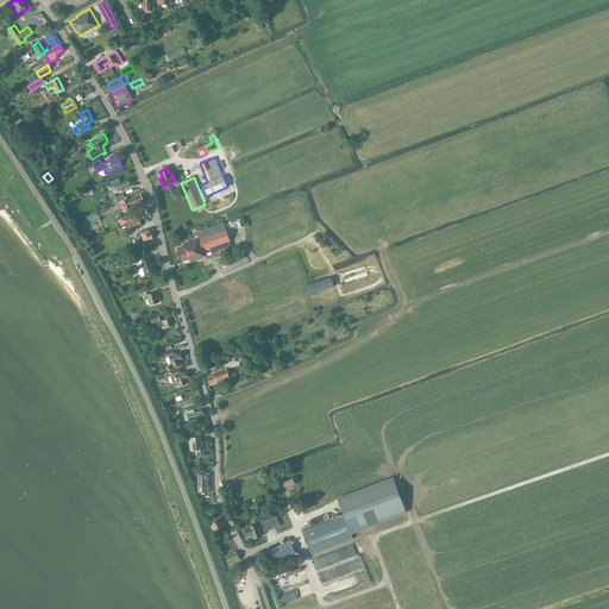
[(117,184),(119,190),(123,189),(124,190),(126,189),(126,188),(131,186),(129,180),(117,184)]
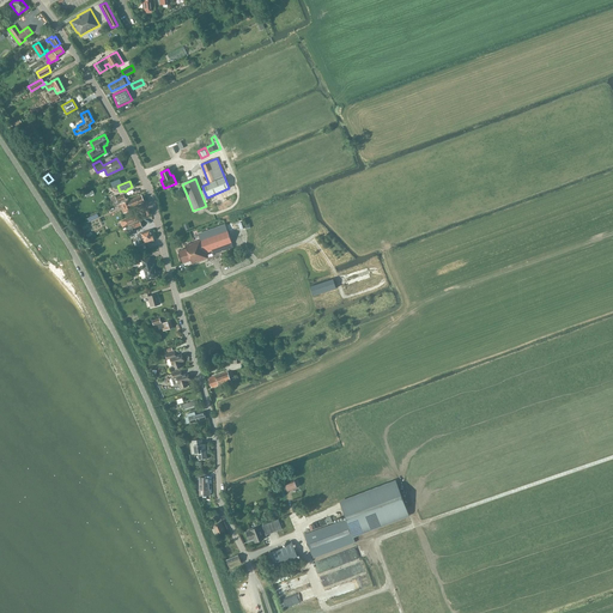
[(131,207),(144,201),(141,195),(122,204),(126,212),(132,211),(131,207)]
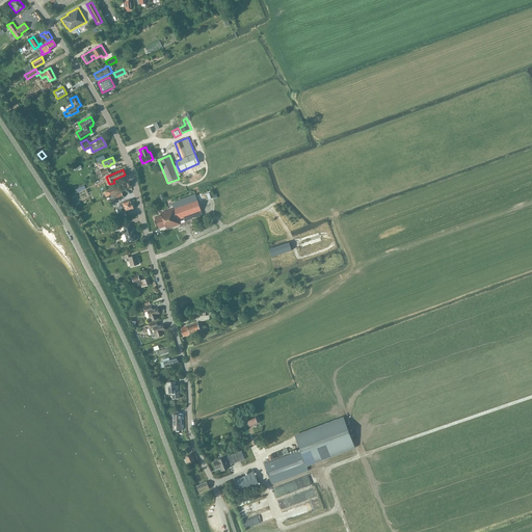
[(118,187),(105,192),(107,197),(121,191),(118,187)]
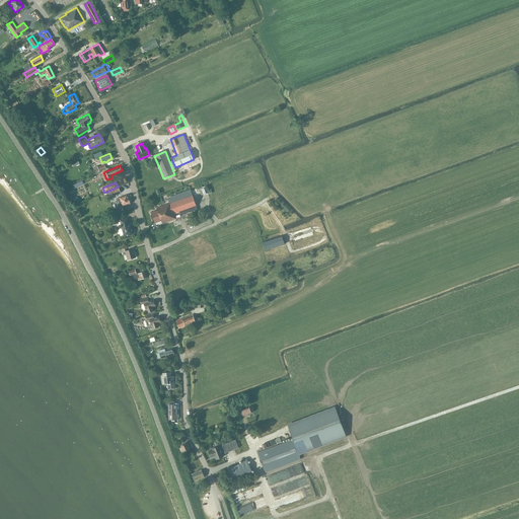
[(158,210),(151,213),(155,223),(161,220),(162,223),(175,219),(173,214),(179,212),(180,215),(198,209),(197,206),(193,195),(191,191),(168,199),(169,203),(157,208),(158,210)]
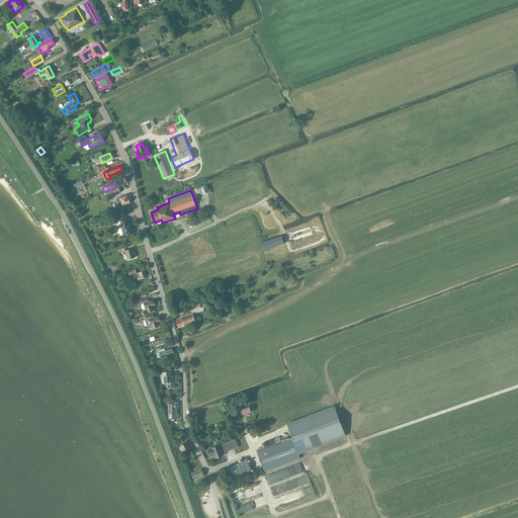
[(115,201),(117,207),(122,206),(130,204),(130,203),(131,202),(128,196),(127,197),(127,195),(115,198),(116,200),(115,201)]
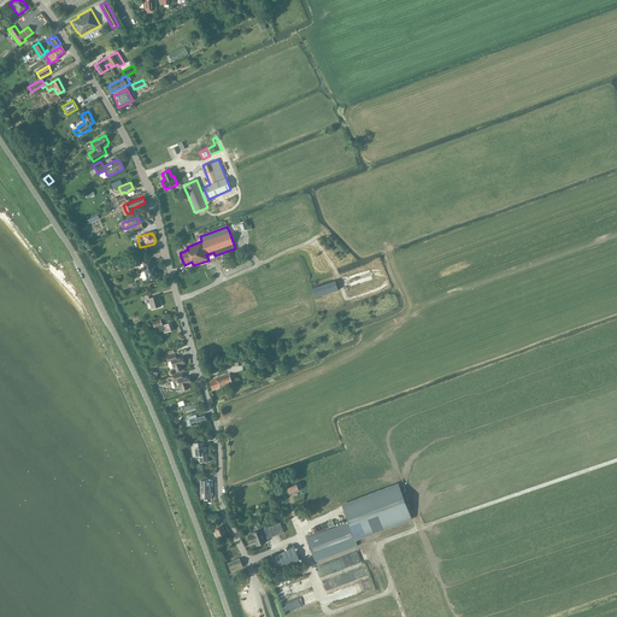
[(128,260),(129,268),(137,265),(136,258),(128,260)]
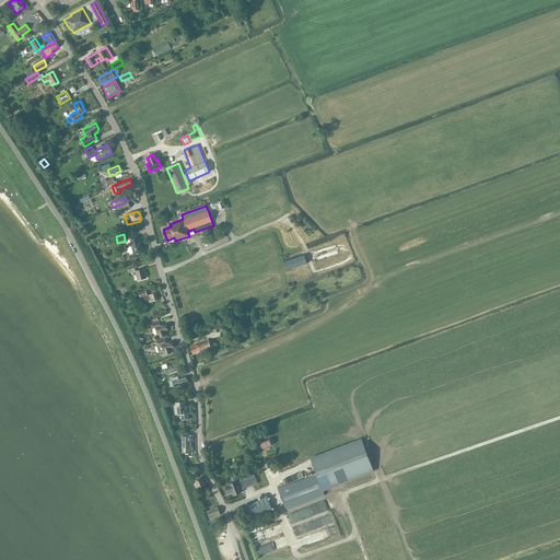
[(130,237),(131,244),(135,255),(143,253),(141,242),(139,242),(137,236),(130,237)]
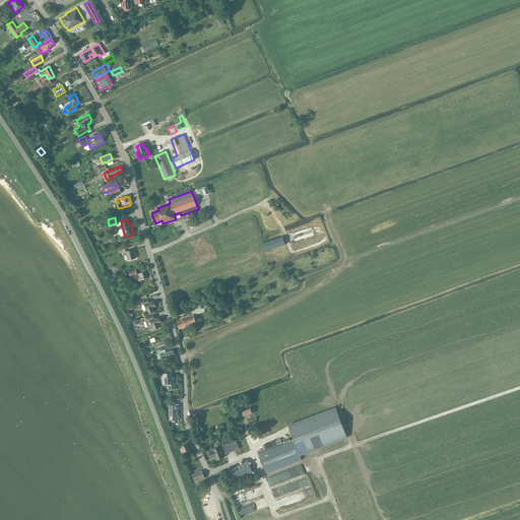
[(285,245),(282,237),(263,243),(265,251),(285,245)]
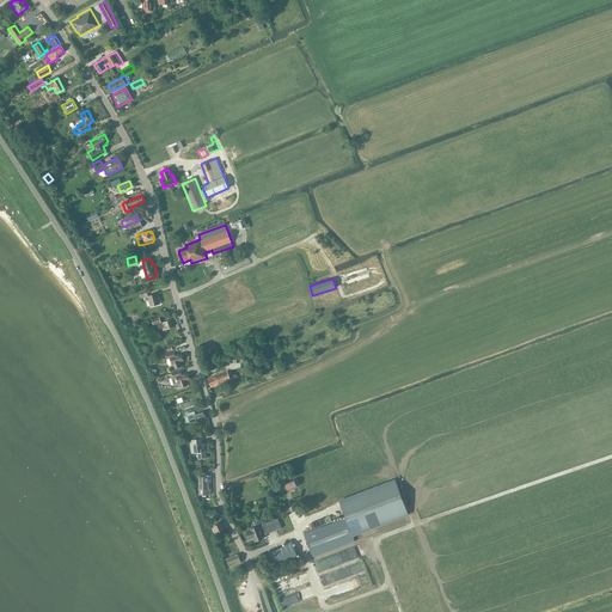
[(147,298),(151,307),(160,305),(157,293),(148,295),(147,292),(139,294),(141,299),(147,298)]
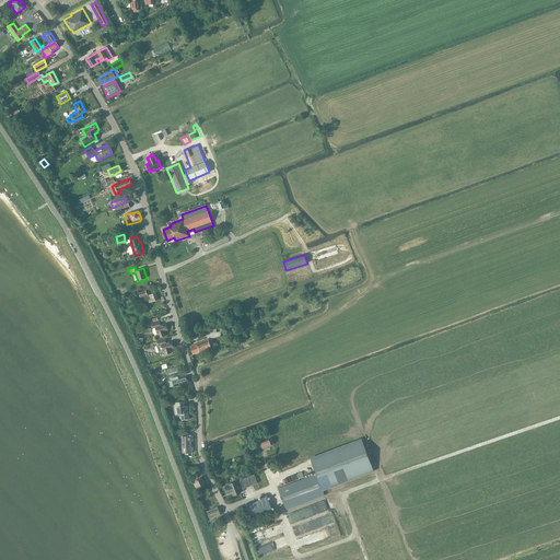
[(148,296),(146,290),(139,293),(141,298),(144,296),(146,302),(149,301),(150,303),(158,300),(155,293),(148,296)]
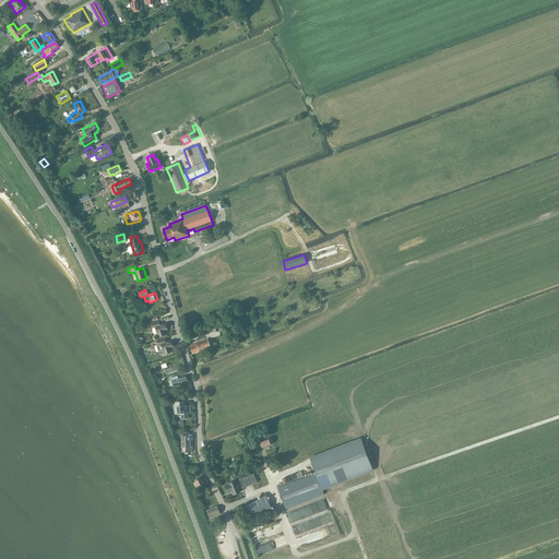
[(151,324),(153,328),(155,328),(157,334),(158,333),(159,337),(165,335),(164,332),(168,330),(166,323),(161,325),(159,321),(151,324)]
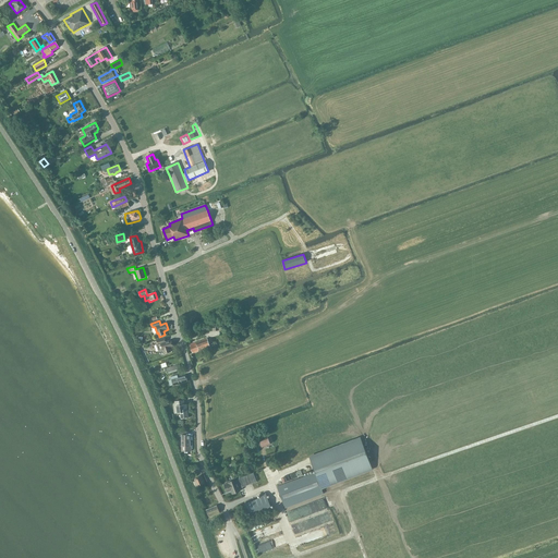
[(157,344),(159,351),(162,350),(164,350),(165,354),(170,352),(169,348),(173,347),(171,340),(166,342),(165,338),(156,341),(158,344),(157,344)]
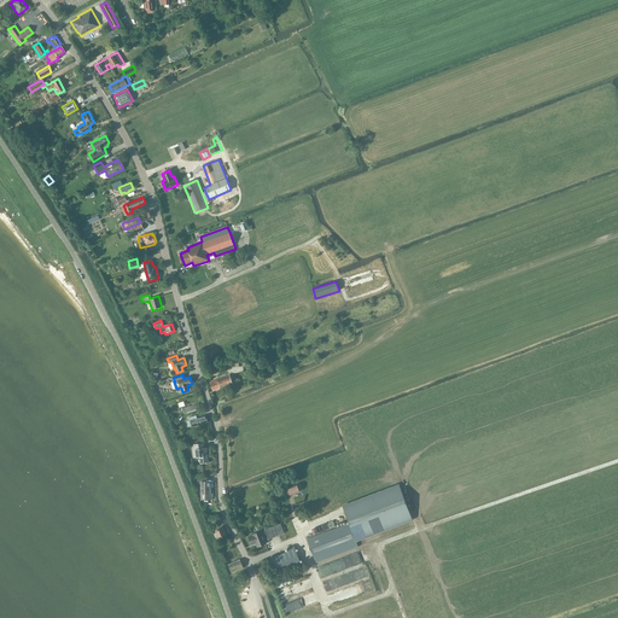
[(210,382),(214,391),(233,384),(229,374),(210,382)]
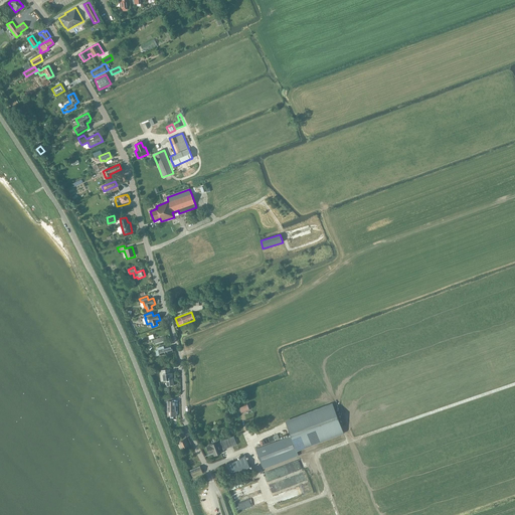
[(167,341),(166,336),(153,340),(155,345),(167,341)]
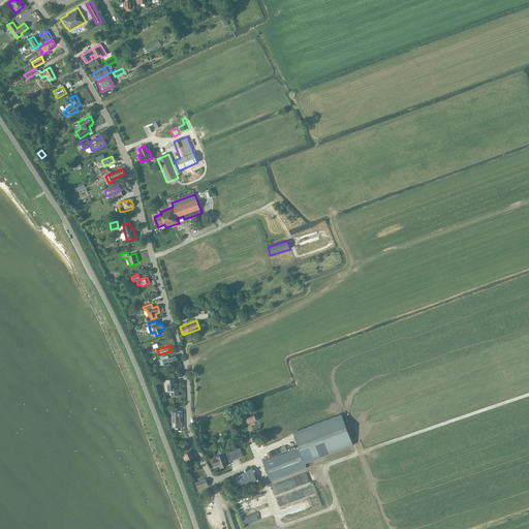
[(159,361),(161,366),(168,364),(169,365),(178,362),(176,355),(168,359),(167,355),(161,358),(162,360),(159,361)]
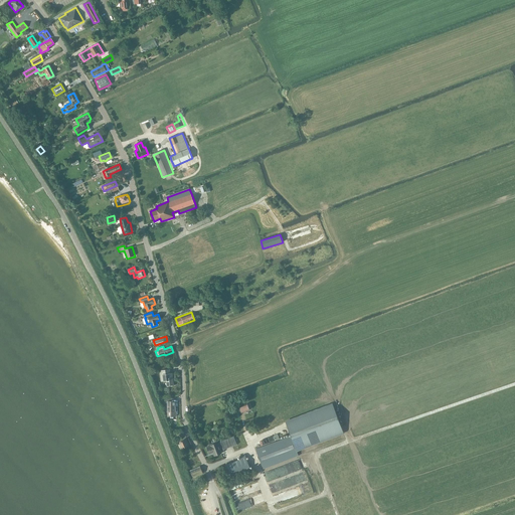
[(159,370),(161,381),(166,380),(167,386),(174,385),(172,373),(170,373),(169,369),(159,370)]
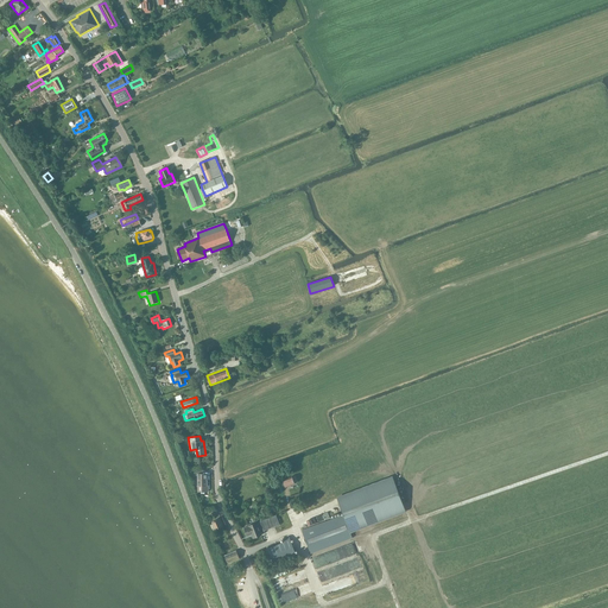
[(195,472),(195,475),(198,475),(198,486),(198,492),(208,492),(209,486),(207,486),(207,474),(203,474),(203,469),(201,470),(195,472)]
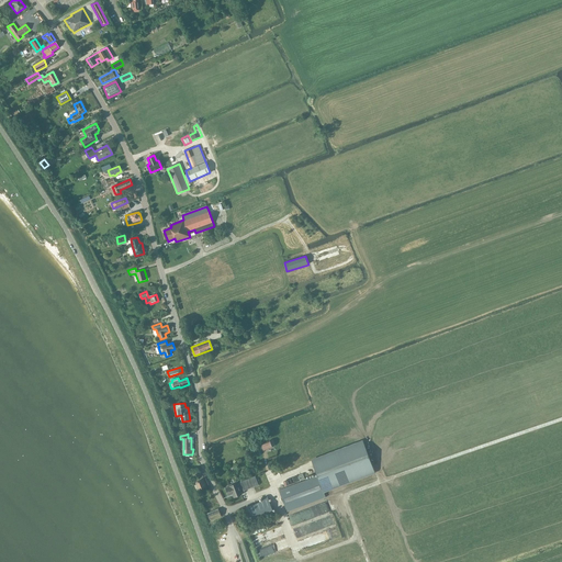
[(270,440),(261,444),(265,450),(272,447),(270,440)]
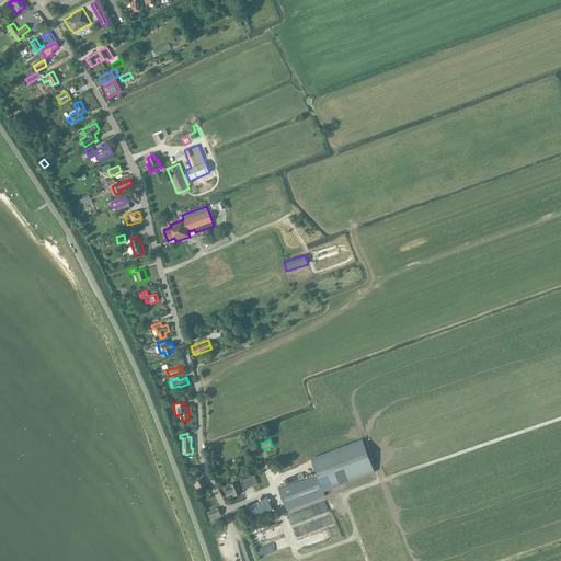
[(363,441),(311,460),(323,491),(374,471),(363,441)]
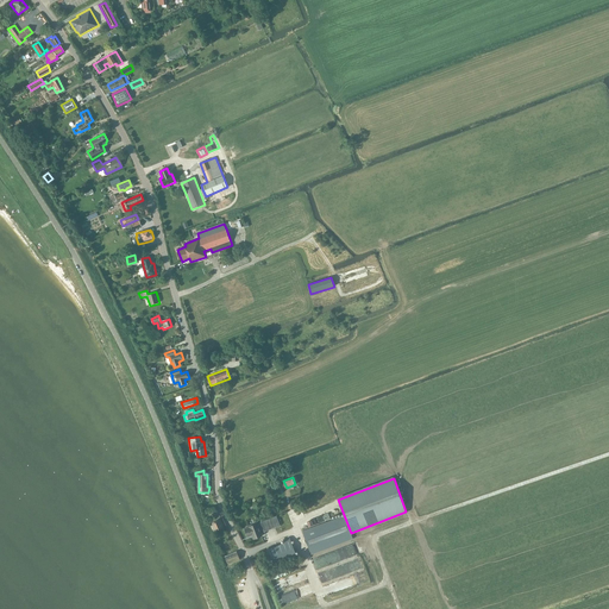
[(302,532),(312,554),(353,539),(351,534),(344,515),(302,532)]
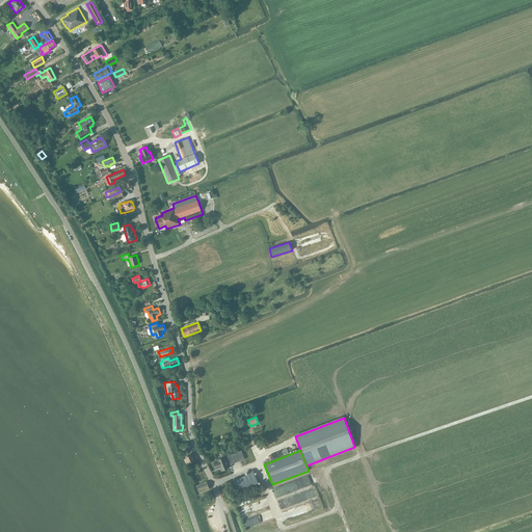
[(228,463),(230,462),(231,464),(244,459),(242,453),(243,452),(242,451),(228,456),(224,457),(217,460),(218,461),(213,462),(216,469),(220,468),(221,471),(229,468),(228,463)]
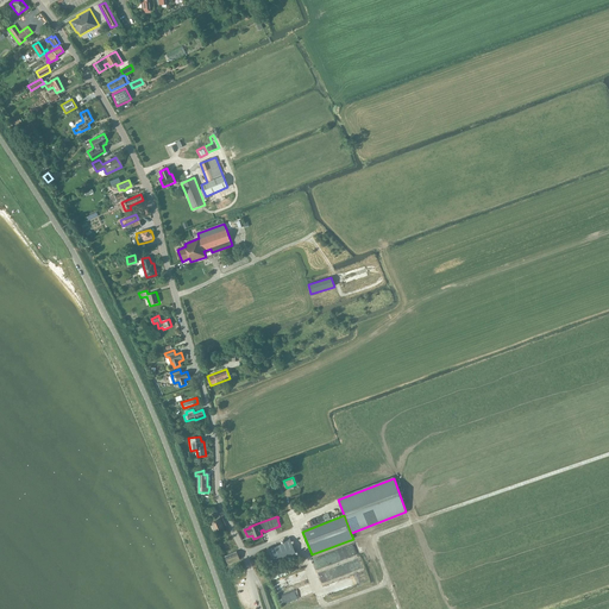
[(212,526),(215,531),(224,527),(220,519),(213,522),(214,525),(212,526)]
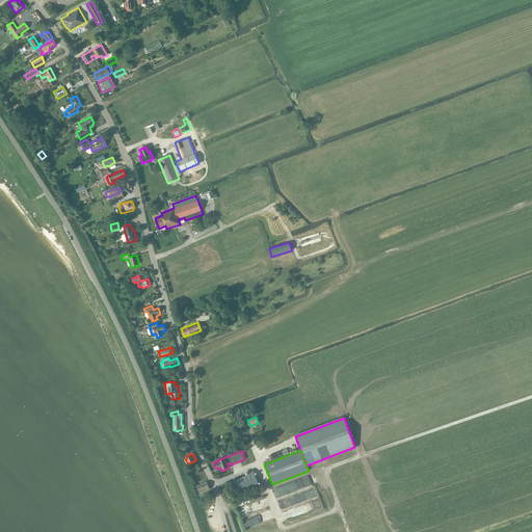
[(235,480),(239,491),(259,484),(255,473),(235,480)]
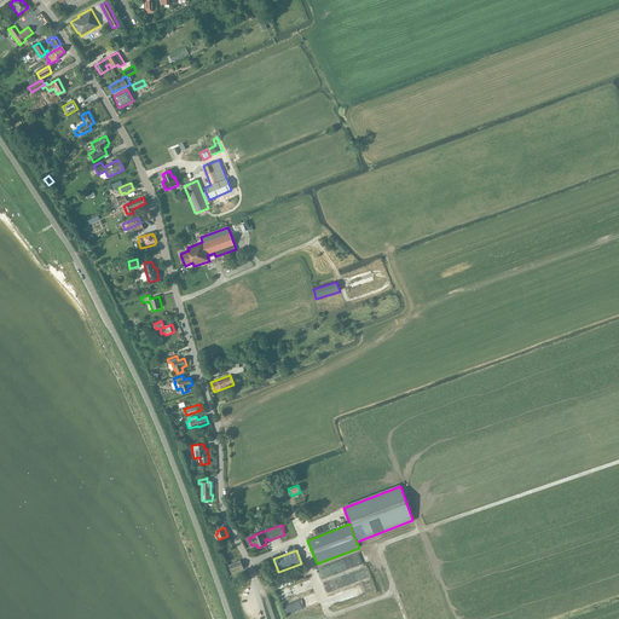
[(241,560),(229,566),(232,573),(244,568),(241,560)]
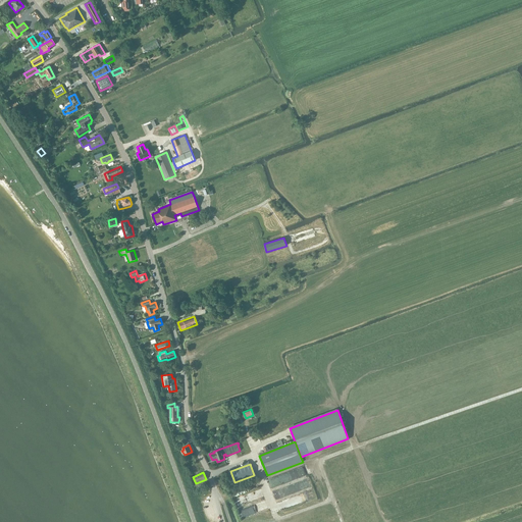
[(237,506),(262,498),(259,488),(233,497),(237,506)]
